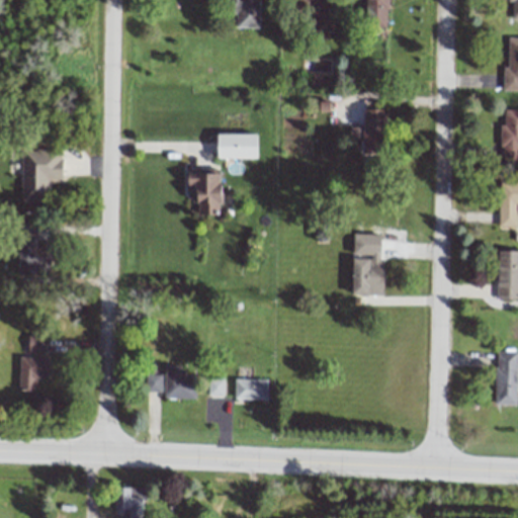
[(258,28),(258,0),(224,0),(224,11),(235,11),(235,27),(258,28)]
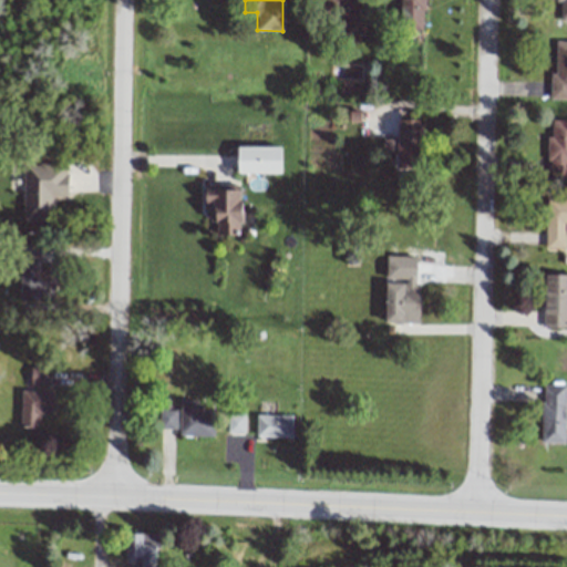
[(364,33),(362,0),(328,0),(329,17),(342,16),(343,34),(364,33)]
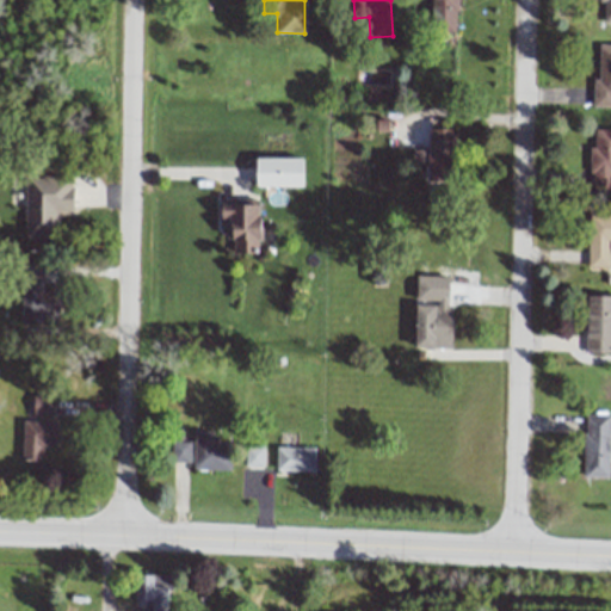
[(457,0),(431,0),(431,31),(457,31),(457,0)]
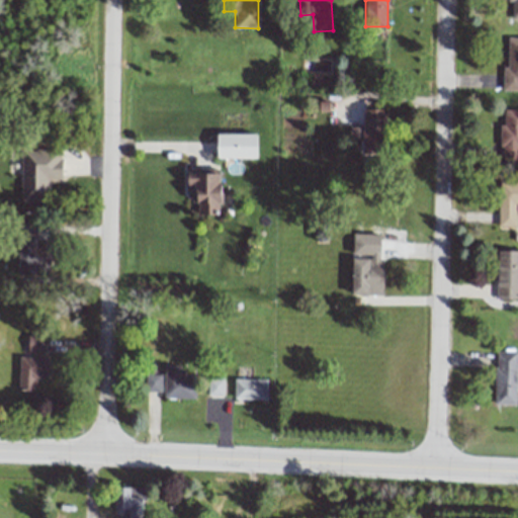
[(517,19),(517,0),(507,0),(508,2),(512,2),(512,19),(517,19)]
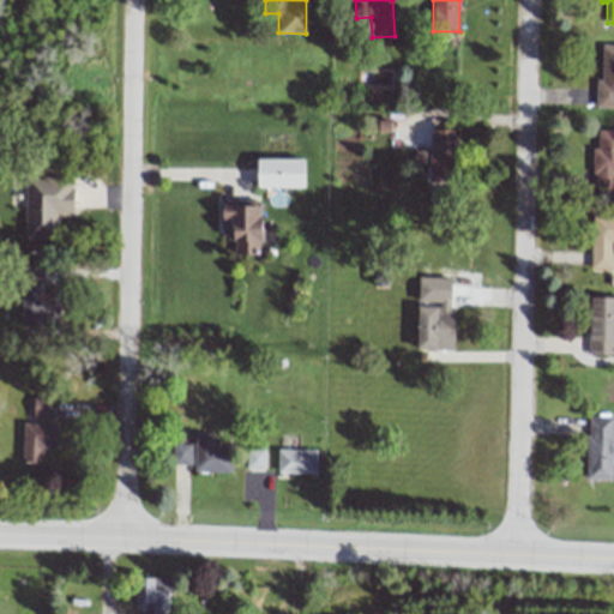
[(613,106),(613,44),(602,44),(601,80),(596,80),(596,106),(613,106)]
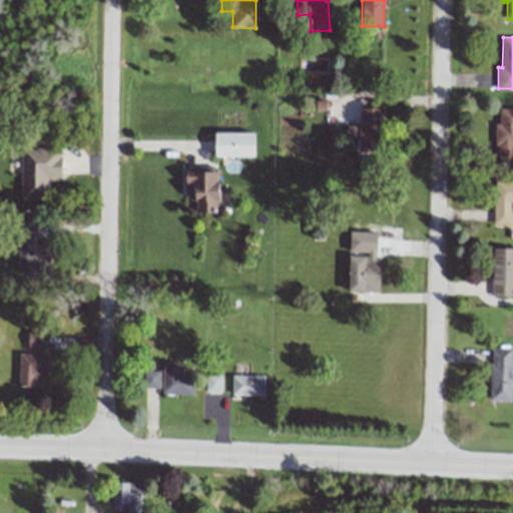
[(346,136),(360,136),(359,153),(380,153),(381,108),(360,108),(359,124),(346,124),(346,136)]
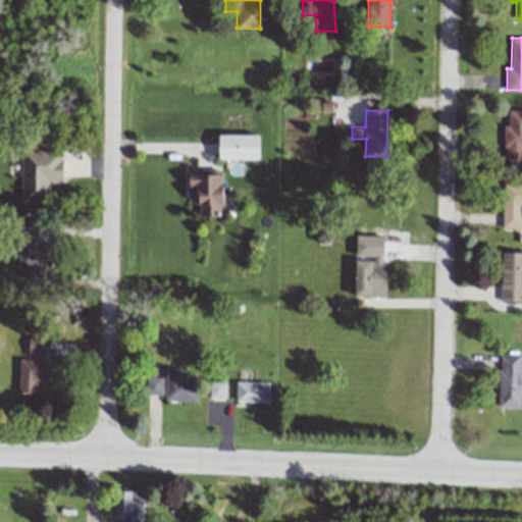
[(259,136),(218,135),(218,159),(258,160),(259,136)]
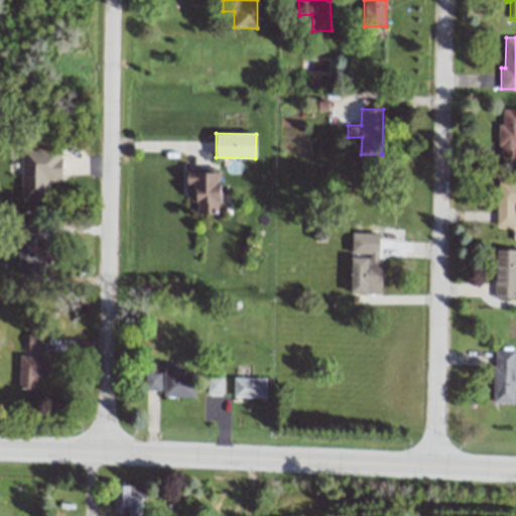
[(22,201),(49,201),(49,178),(61,178),(61,154),(50,154),(50,152),(22,152),(22,201)]
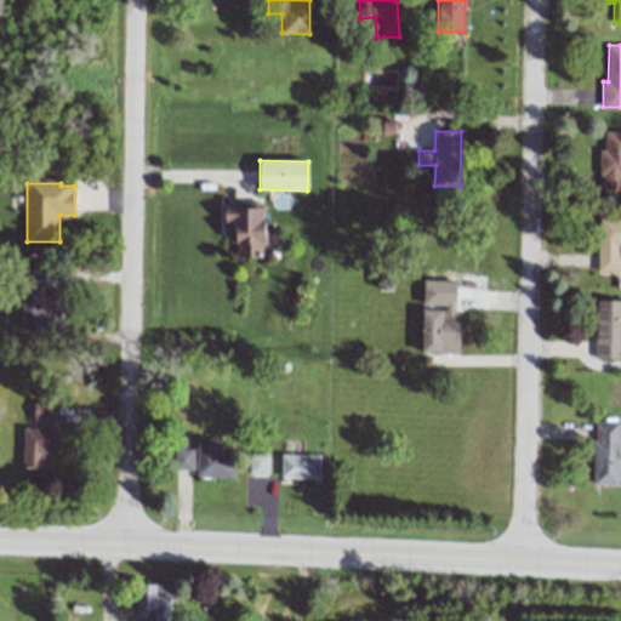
[(224,226),(231,226),(232,244),(237,244),(238,257),(265,257),(263,203),(224,203),(224,226)]
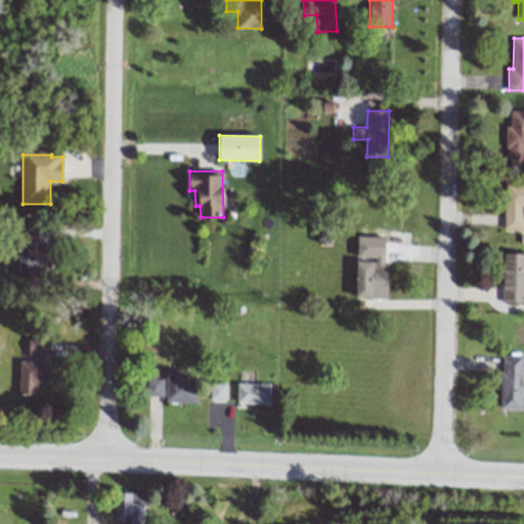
[(504,229),(522,229),(522,207),(523,206),(523,184),(505,184),(504,229)]
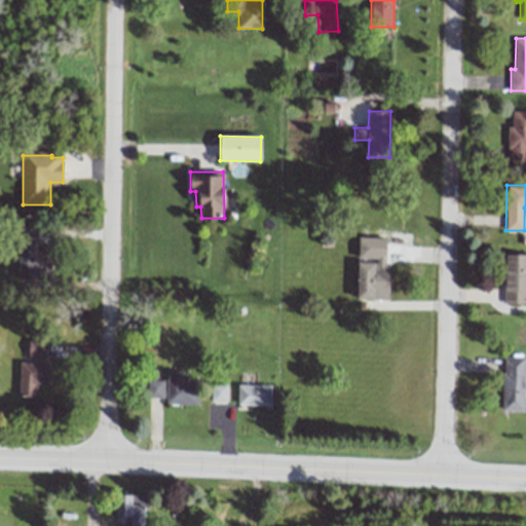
[(358,261),(357,300),(389,300),(389,262),(386,262),(386,238),(359,237),(358,261)]
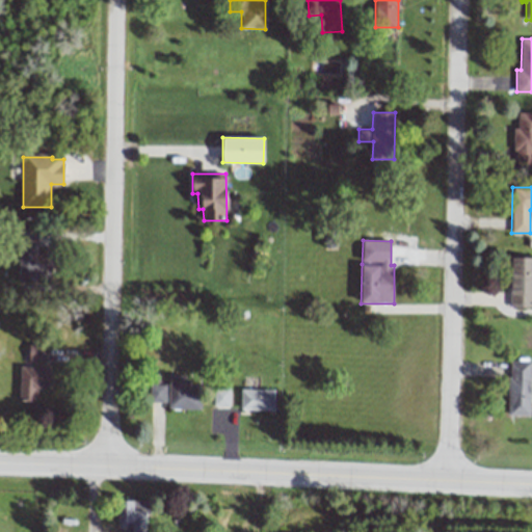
[(19,283),(36,283),(36,276),(53,275),(52,247),(19,247),(19,283)]
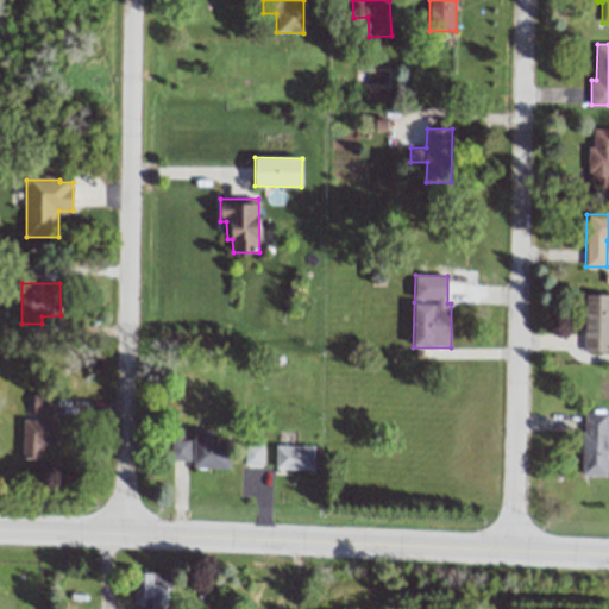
[(608,295),(584,295),(584,351),(608,351),(608,295)]
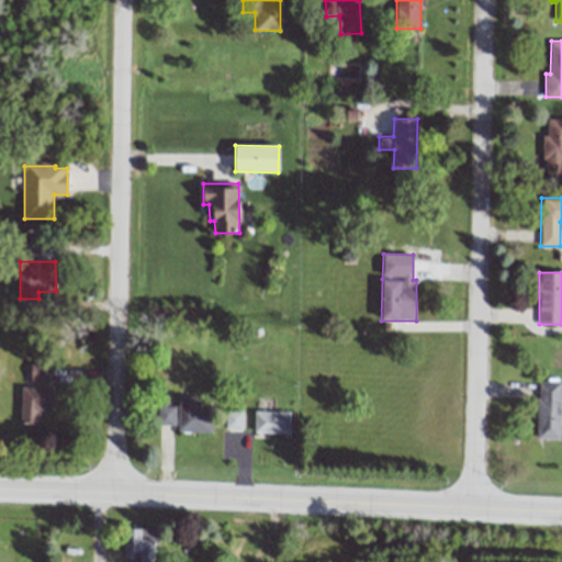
[(537,439),(560,439),(561,382),(538,381),(537,439)]
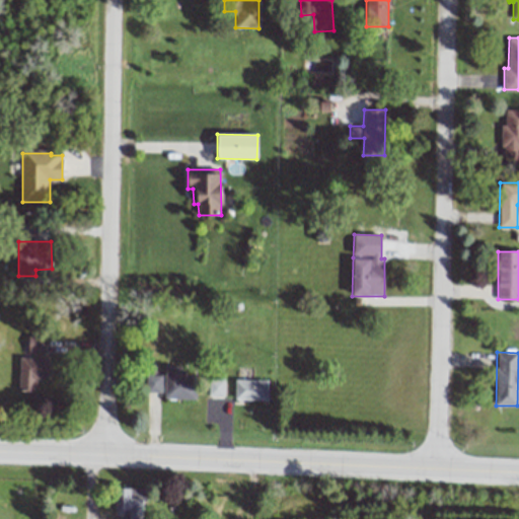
[(48,359),(19,358),(18,391),(35,391),(36,378),(47,378),(48,359)]
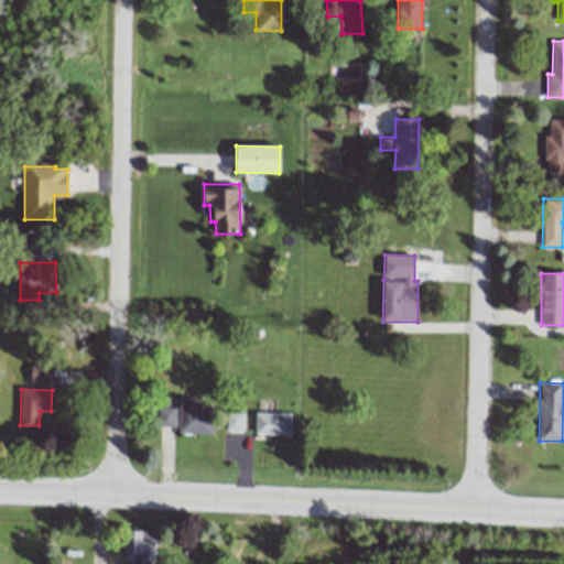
[(213,434),(214,410),(196,410),(196,398),(179,398),(179,408),(156,407),(156,426),(177,426),(177,434),(213,434)]
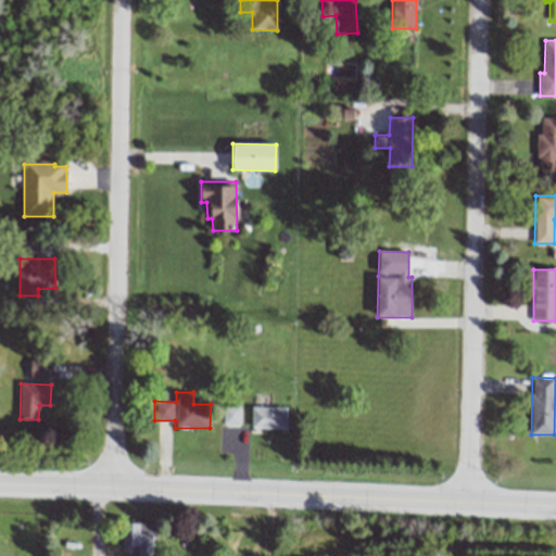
[(240,407),(224,407),(223,425),(240,426),(240,407)]
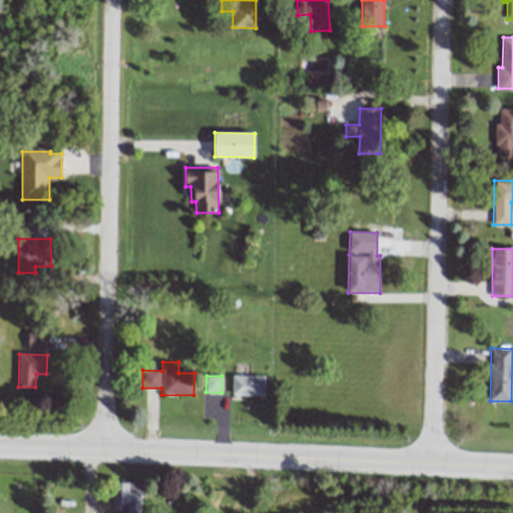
[(264,396),(265,376),(232,376),(231,395),(264,396)]
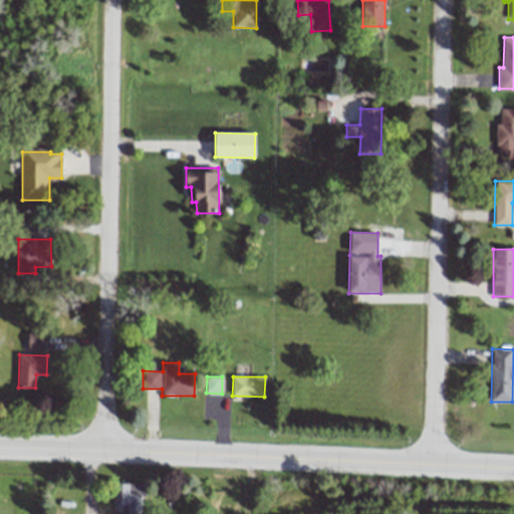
[(142,513),(142,484),(114,484),(114,513),(142,513)]
